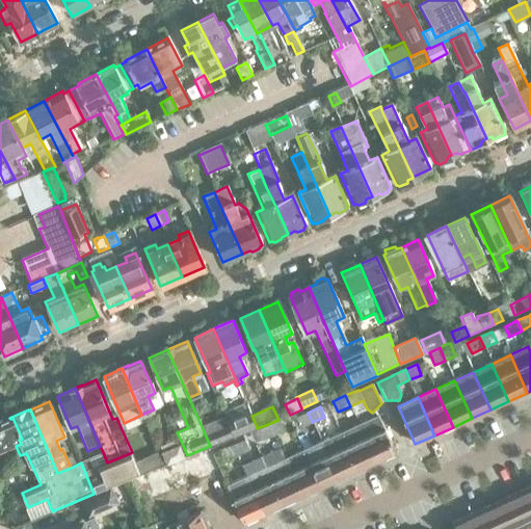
[(229,425),(233,437),(257,427),(251,416),(248,410),(227,418),(229,425)]
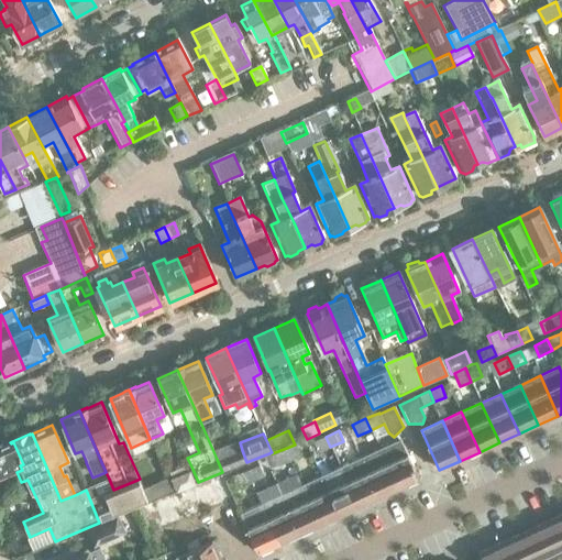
[(317,453),(330,447),(326,437),(312,442),(317,453)]
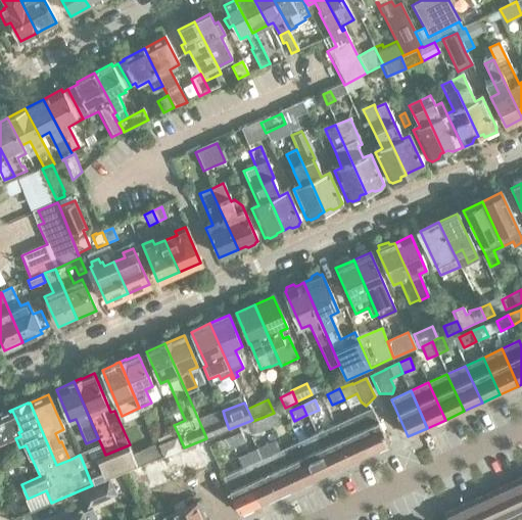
[(388,445),(372,409),(351,418),(369,455),(388,445)]
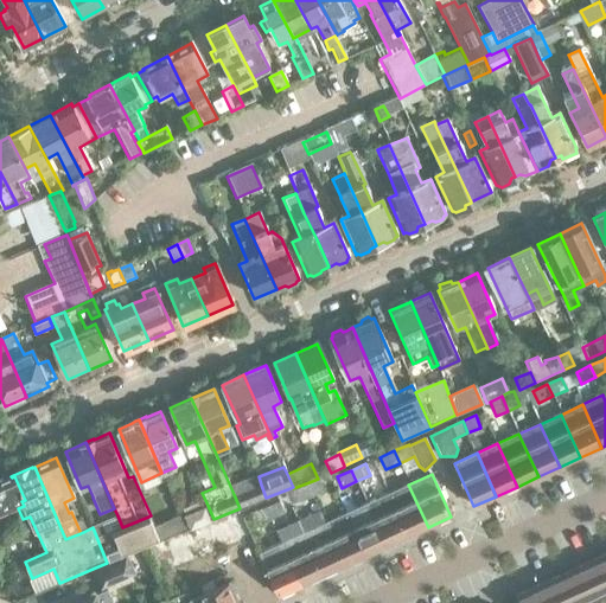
[(12,478),(11,476),(0,481),(0,517),(18,508),(24,506),(21,501),(25,500),(14,476),(12,478)]
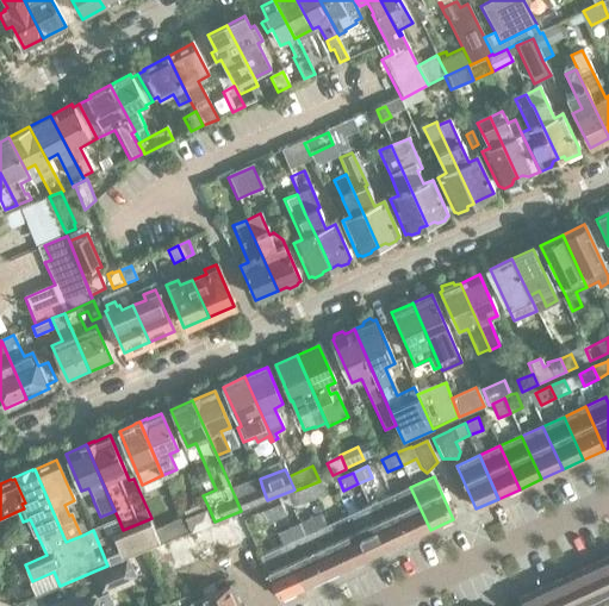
[(308,486),(314,499),(325,494),(319,481),(308,486)]
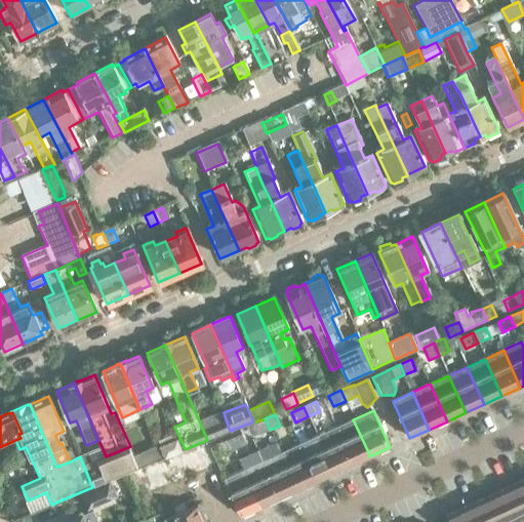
[(259,435),(270,430),(265,418),(253,423),(259,435)]
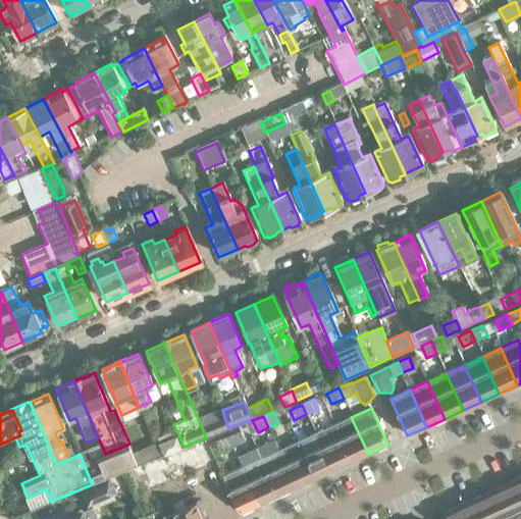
[(228,428),(224,417),(216,420),(220,432),(220,433),(229,430),(228,428)]
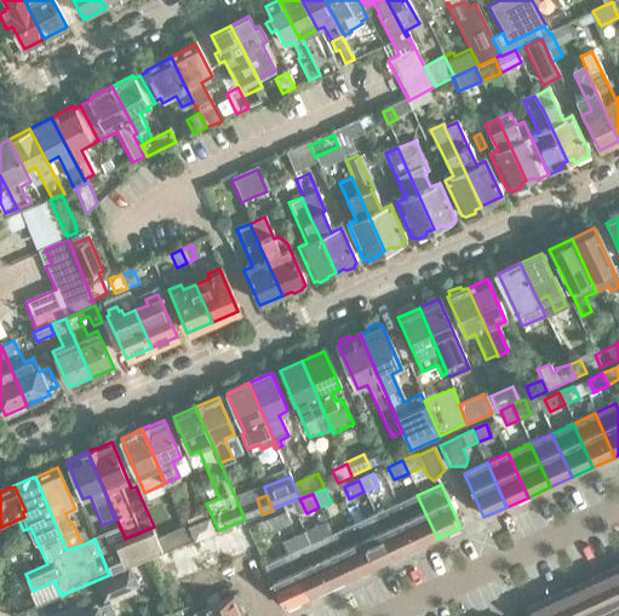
[(417,495),(395,505),(416,548),(434,541),(437,539),(417,495)]
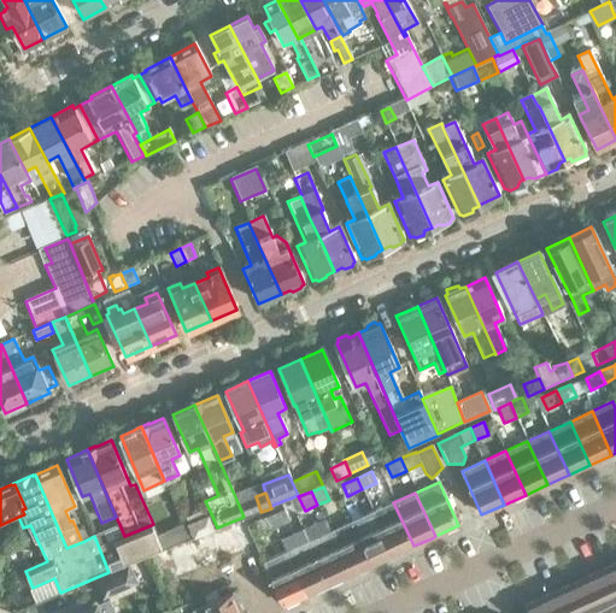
[(238,502),(244,517),(260,511),(256,496),(256,495),(238,502)]
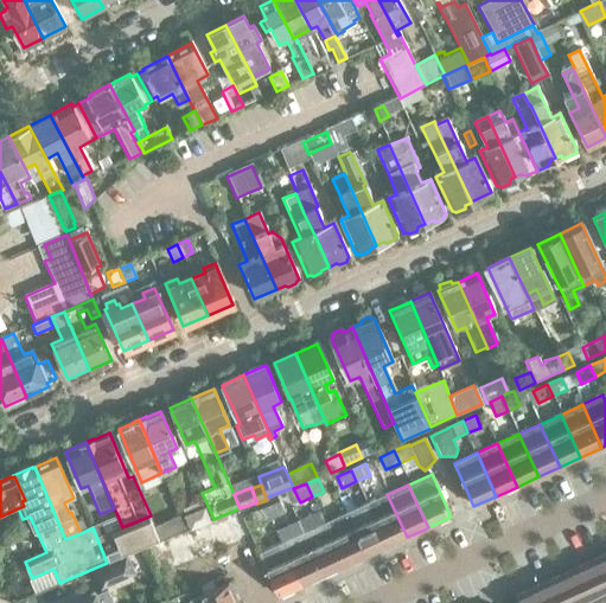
[(387,494),(365,504),(386,547),(407,537),(387,494)]
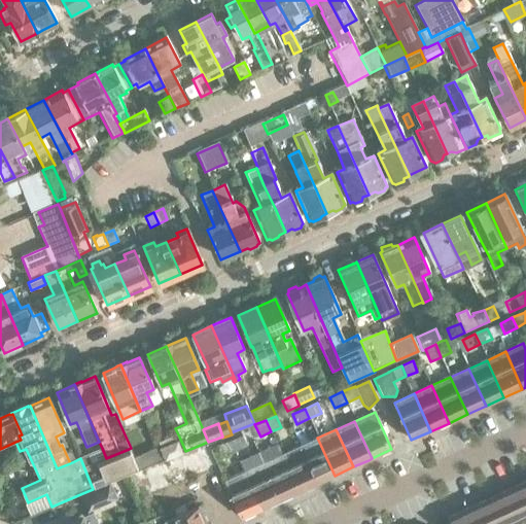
[(230,441),(235,451),(247,446),(242,435),(230,441)]
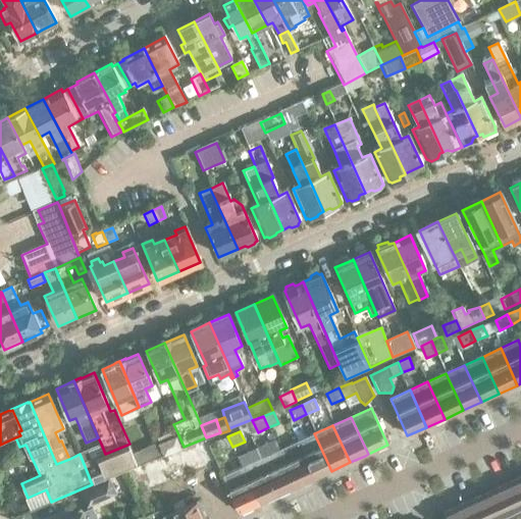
[(184,447),(177,432),(173,434),(173,435),(157,443),(163,459),(185,450),(184,447)]
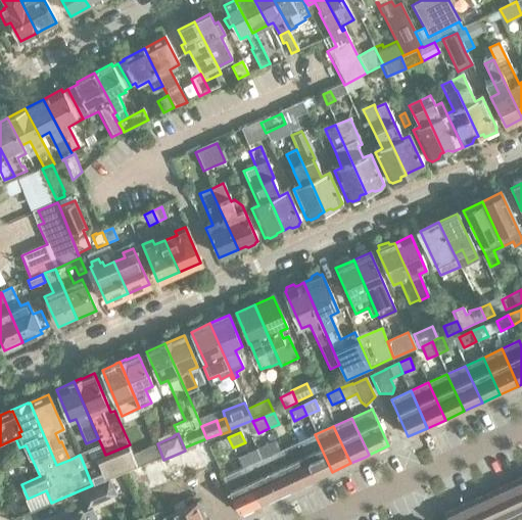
[(315,434),(296,443),(314,480),(332,472),(315,434)]
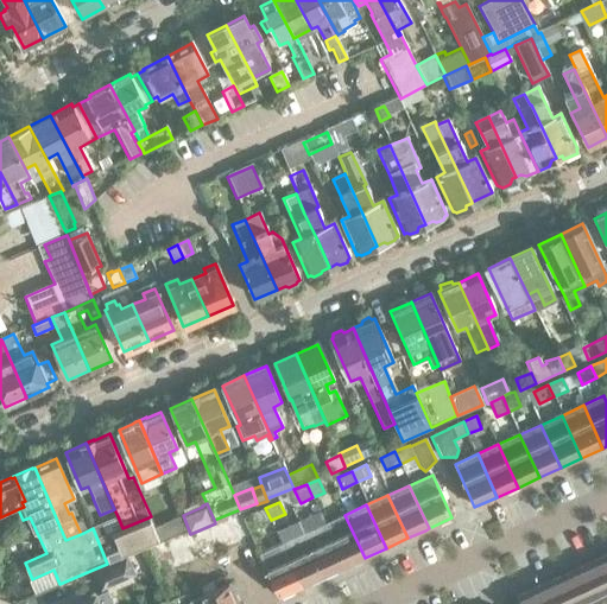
[(257,527),(271,520),(265,508),(251,514),(257,527)]
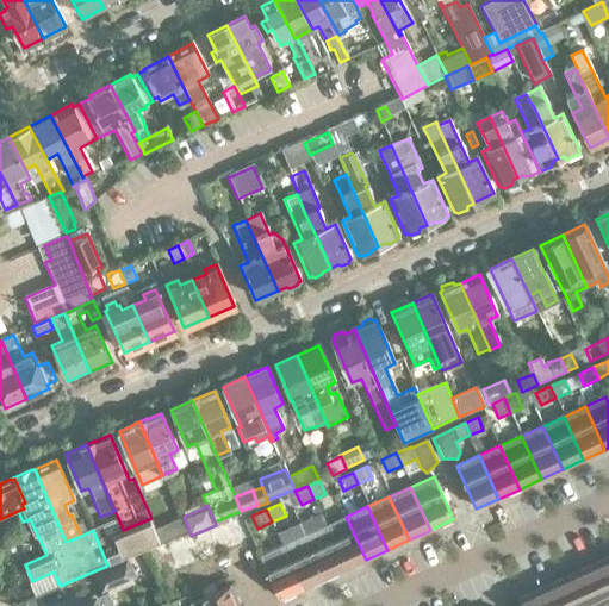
[(154,520),(163,544),(185,535),(174,511),(154,520)]
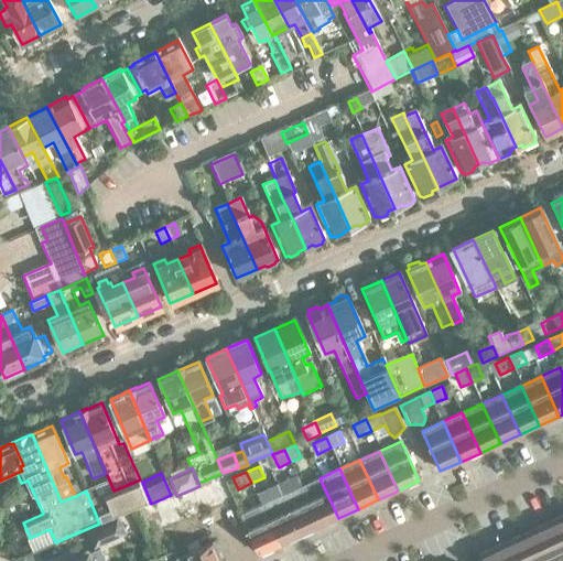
[(320,478),(300,487),(318,527),(338,518),(320,478)]
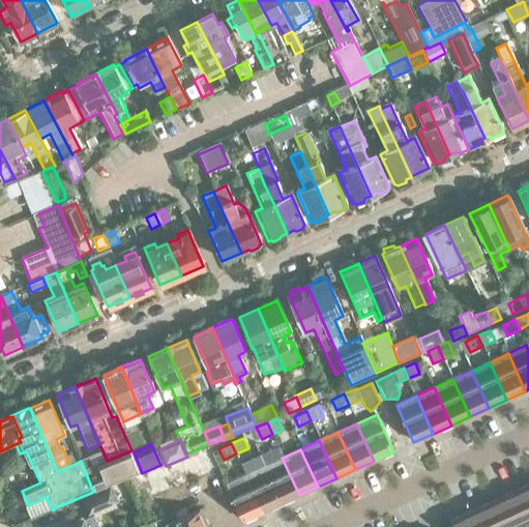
[(103,450),(80,460),(81,461),(85,471),(96,466),(107,461),(103,450)]
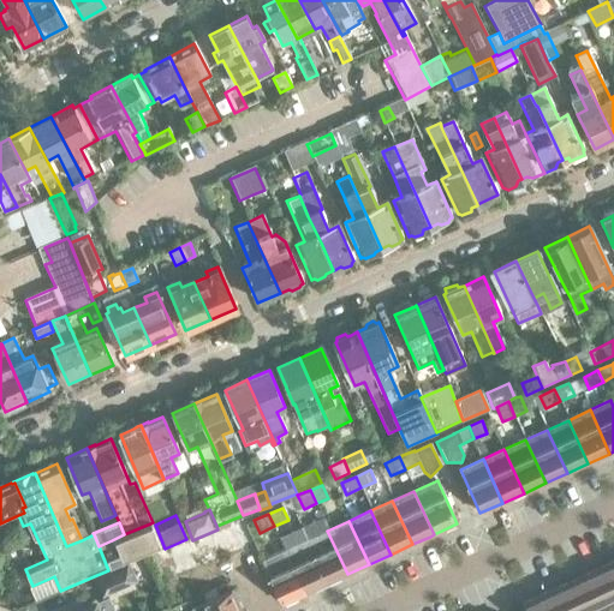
[(218,529),(192,540),(154,557),(165,583),(245,550),(233,522),(218,529)]
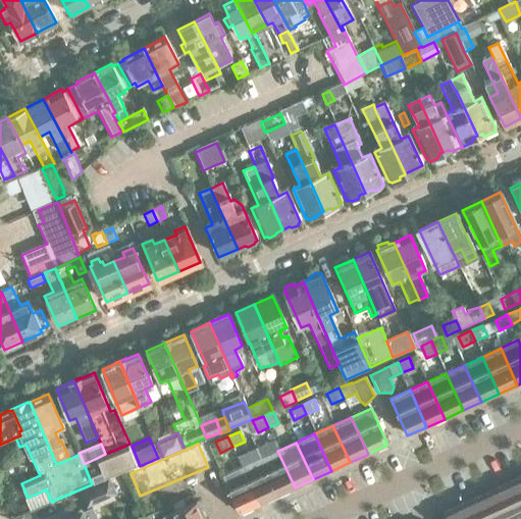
[(92,477),(95,483),(109,477),(124,470),(137,465),(127,445),(105,454),(95,459),(102,473),(92,477)]
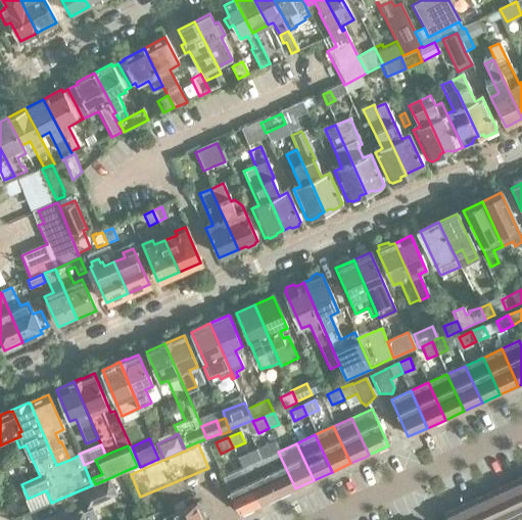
[(278,452),(259,460),(277,498),(295,488),(278,452)]
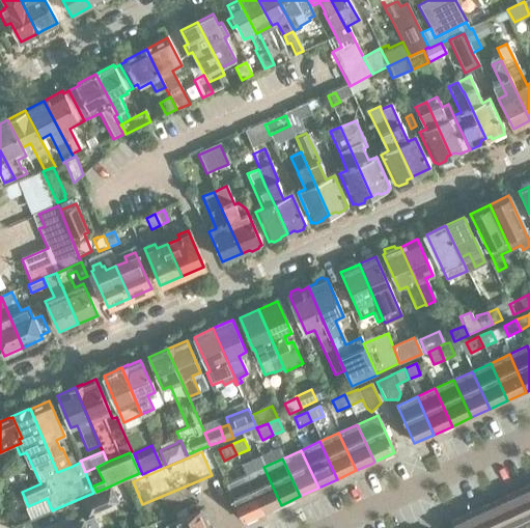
[(281,505),(263,467),(246,475),(262,513),(281,505)]
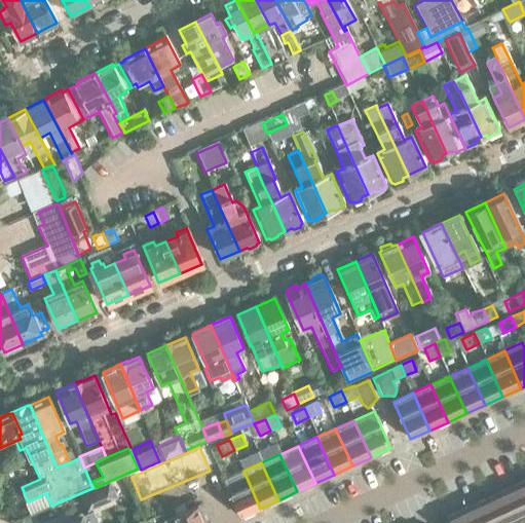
[(260,509),(244,471),(223,480),(240,518),(260,509)]
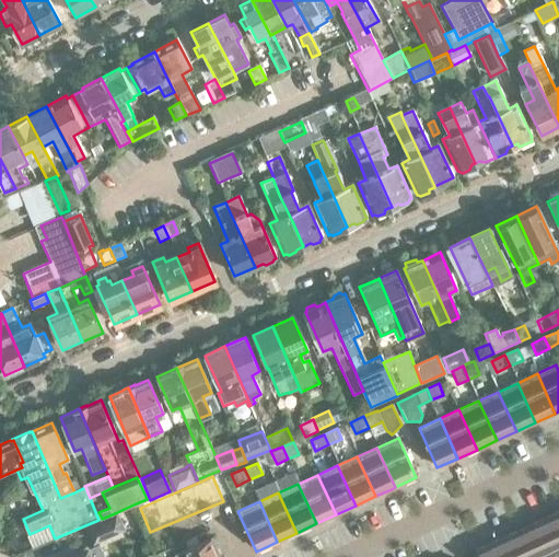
[(140,523),(134,505),(117,512),(125,530),(140,523)]
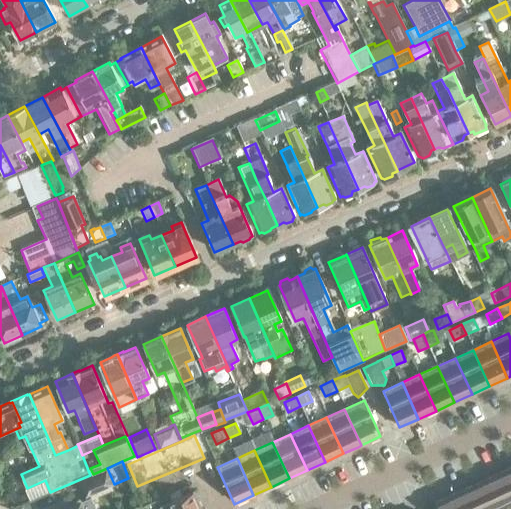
[(90,475),(78,480),(85,497),(115,484),(114,484),(107,468),(93,474),(90,475)]
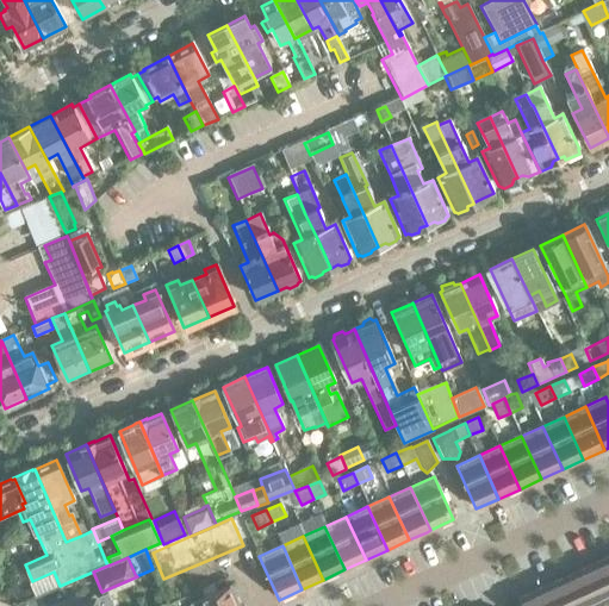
[(608,605),(608,570),(604,561),(583,570),(600,605),(608,605)]
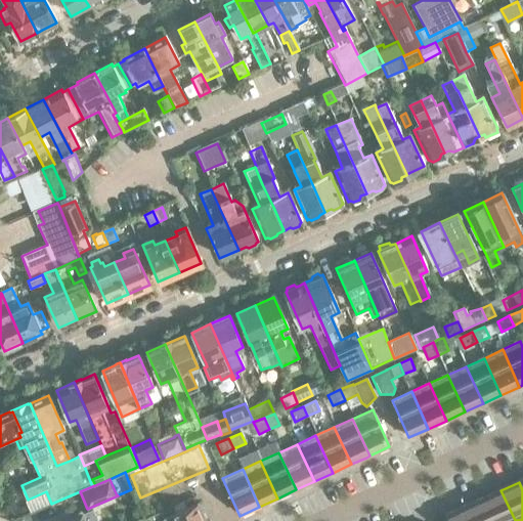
[(515,520),(500,490),(482,500),(492,520),(515,520)]
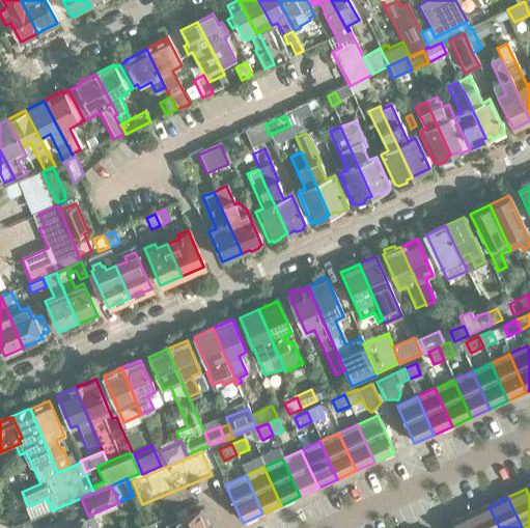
[(499,527),(489,506),(470,515),(476,527),(499,527)]
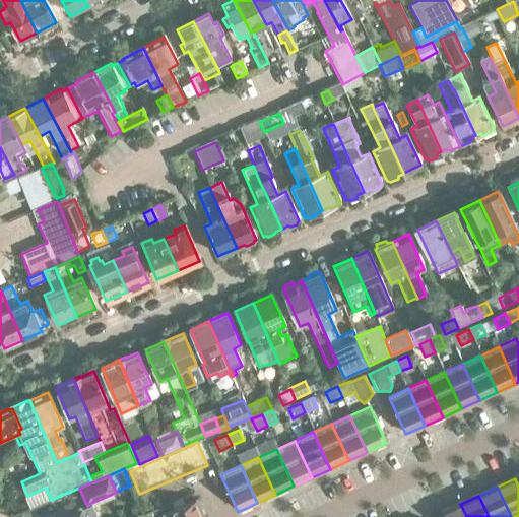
[(203,516),(196,501),(164,516),(203,516)]
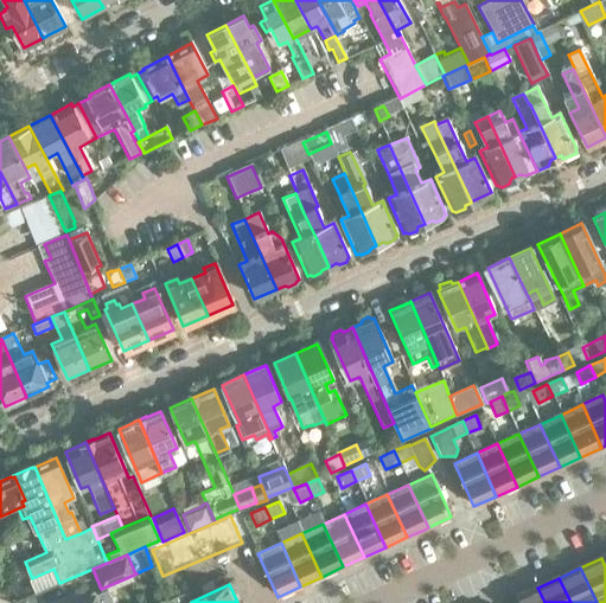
[(161,602),(166,600),(161,587),(138,597),(140,602),(161,602)]
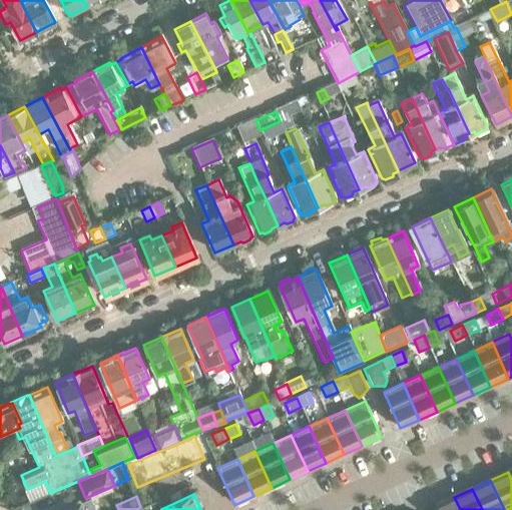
[(460,509),(454,497),(435,506),(437,509),(460,509)]
